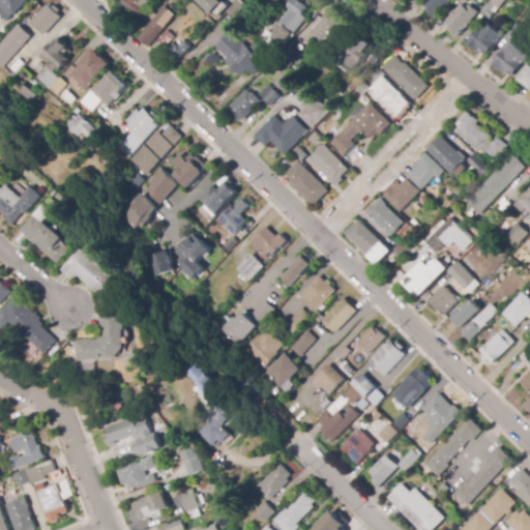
[(6,22),(0,16),(0,3),(1,2),(0,1),(0,0),(29,0),(16,15),(15,13),(6,22)]
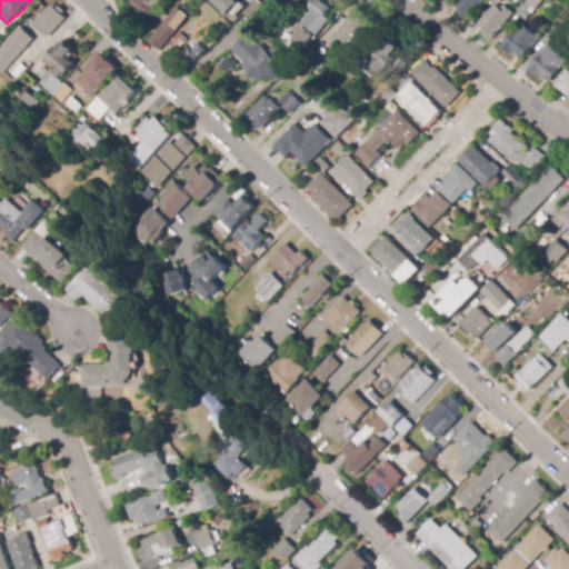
[(167,0),(150,20),(132,5),(135,0),(167,0)]
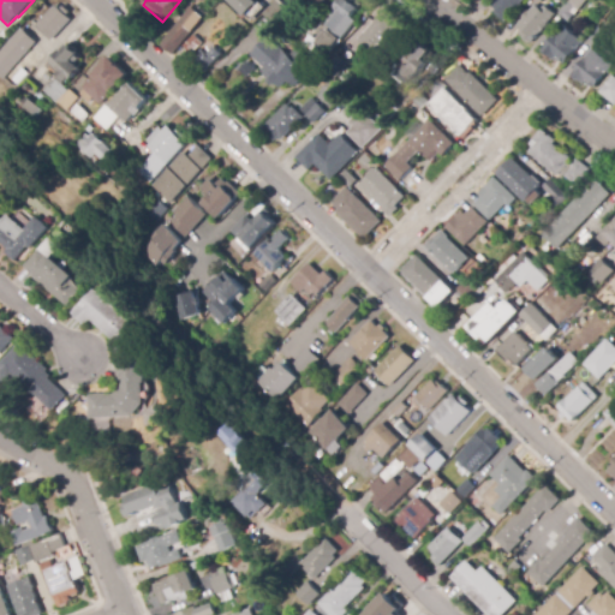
[(252,22),(246,16),(245,17),(227,0),(254,0),(257,4),(258,3),(264,9),(252,22)]
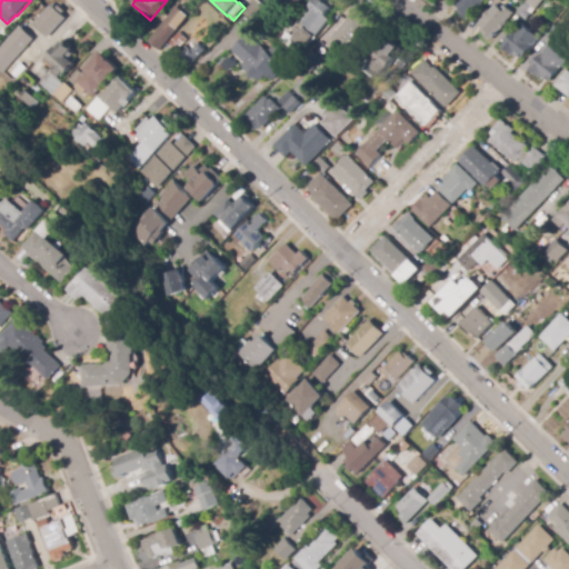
[(250,20),(242,13),(257,0),(263,7),(250,20)]
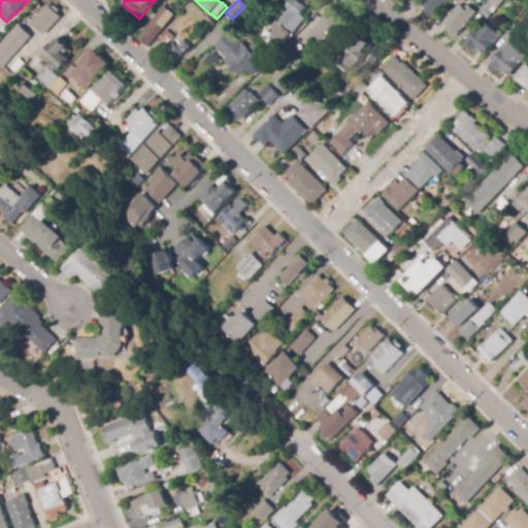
[(279,0),(273,8),(262,0),(279,0)]
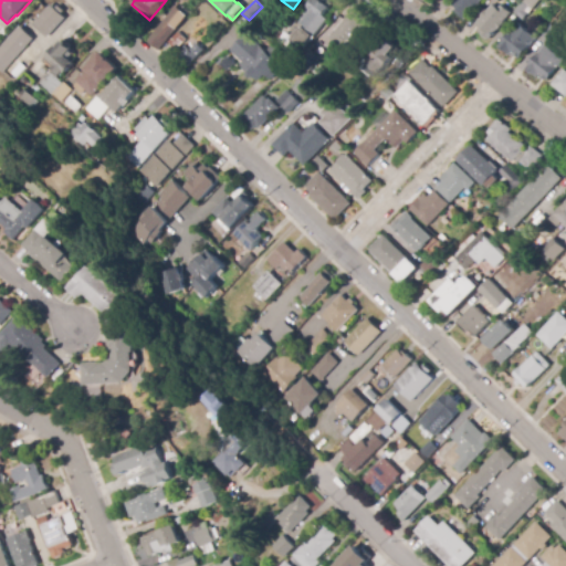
[(312,38),(312,39),(311,38),(301,51),(290,43),(301,30),(295,24),(312,3),(314,0),(326,0),(332,4),(323,17),(326,20),(312,38)]
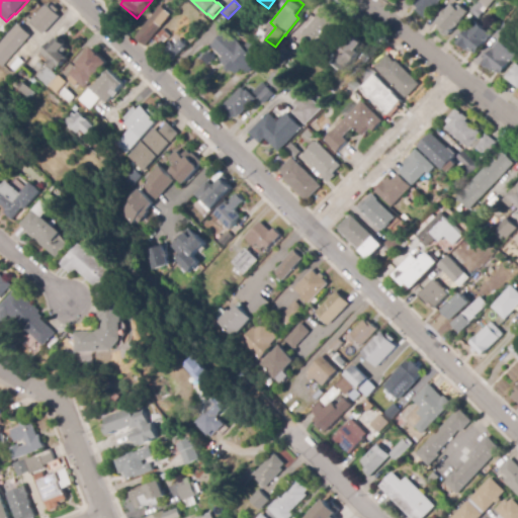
[(426,18),(416,10),(418,8),(414,4),(417,0),(440,0),(438,3),(439,4),(435,10),(434,9),(426,18)]
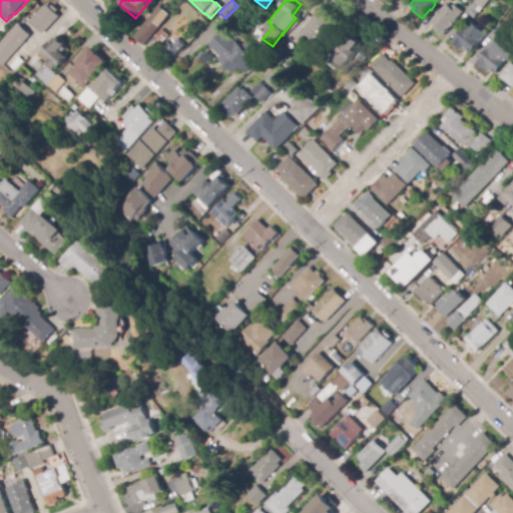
[(489,0),(475,18),(467,11),(476,0),(489,0)]
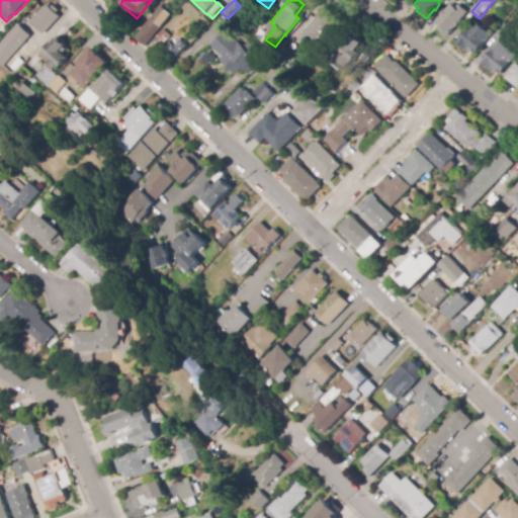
[(44,35),(30,22),(47,4),(51,8),(54,5),(60,10),(57,13),(60,17),(44,35)]
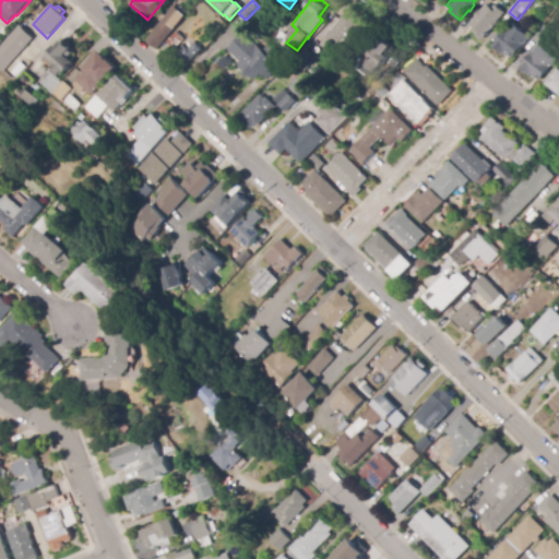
[(484,39),(473,31),(475,27),(471,23),(476,18),(475,16),(479,10),(480,11),(486,4),(491,9),(495,6),(504,13),(497,22),(498,23),(492,30),(492,28),(484,39)]
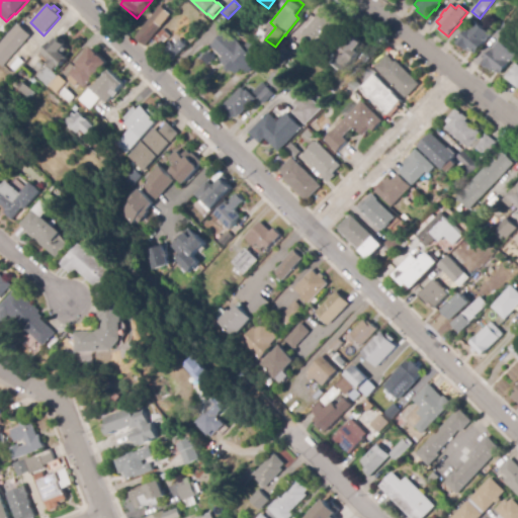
[(146,47),(135,37),(160,7),(171,16),(146,47)]
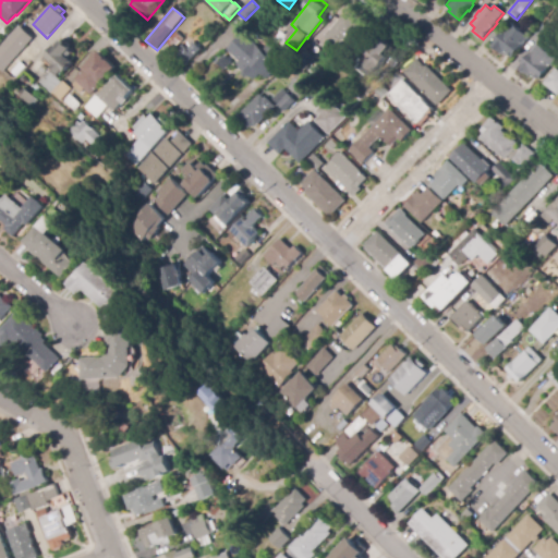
[(340,53),(324,39),(347,11),(367,28),(359,38),(355,35),(340,53)]
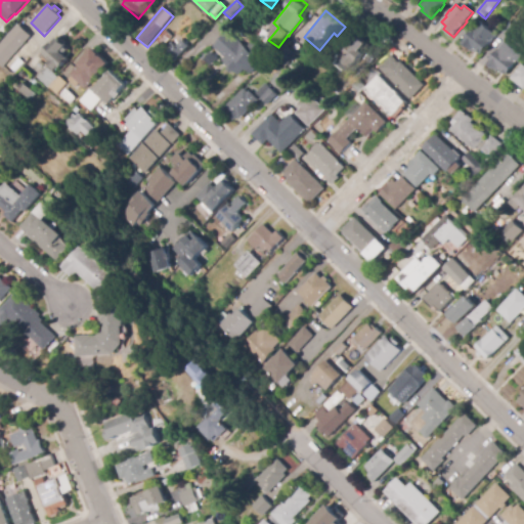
[(482,54),(475,49),(473,52),(462,43),(479,22),(497,36),(482,54)]
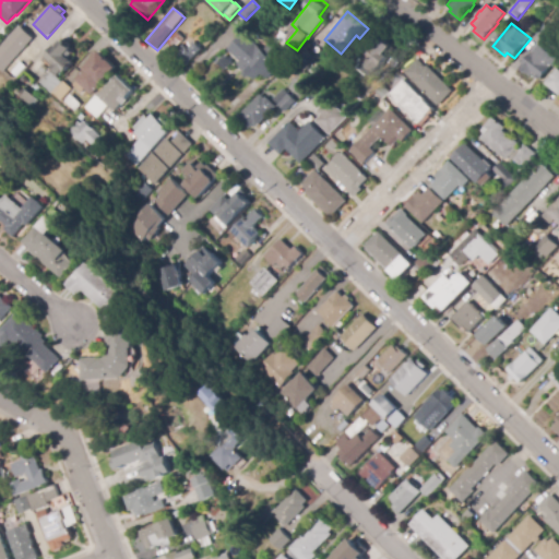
[(545,42),(535,34),(544,24),(549,28),(546,33),(549,36),(545,42)]
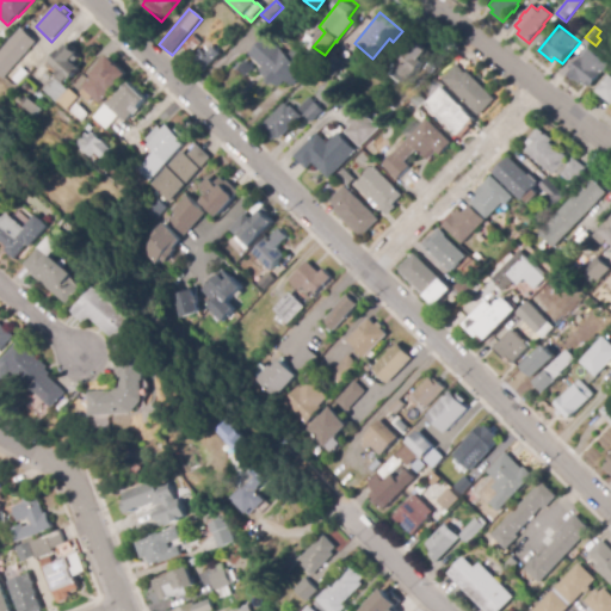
[(1,80),(0,79),(0,50),(22,29),(36,43),(1,80)]
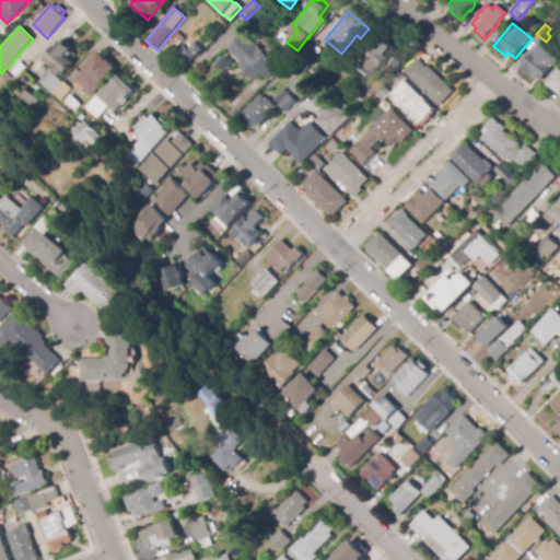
[(266,49),(272,42),(287,55),(280,61),(282,63),(269,79),(264,73),(258,80),(240,63),(243,60),(230,49),(245,32),(266,49)]
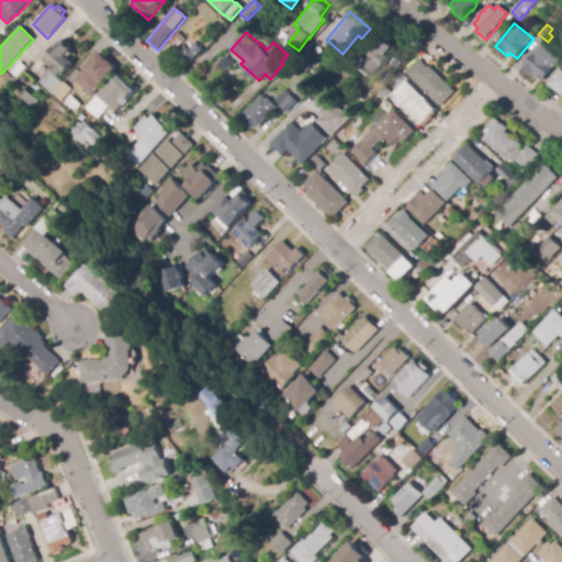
[(176,51),(167,43),(177,33),(184,40),(176,51)]
